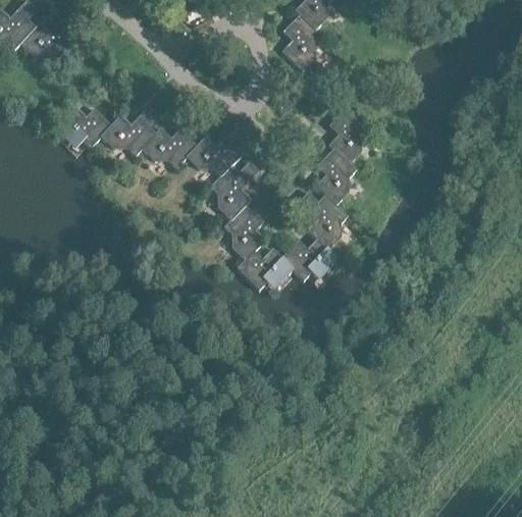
[(0,42),(6,42),(13,50),(19,43),(35,27),(28,19),(37,10),(27,0),(17,10),(5,22),(0,17),(0,15),(2,13),(0,10),(0,42)]
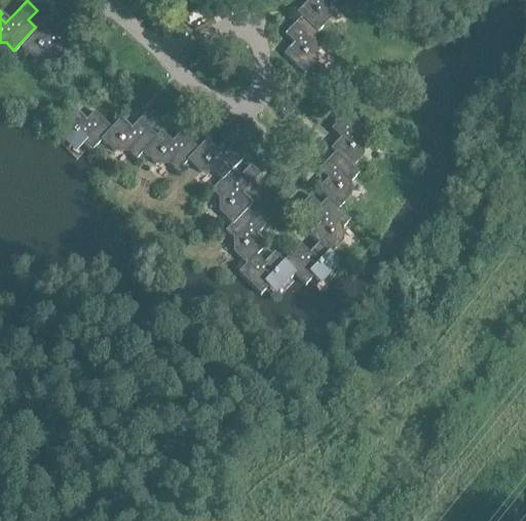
[(296,10),(301,14),(317,30),(317,29),(330,16),(330,2),(332,0),(307,0),(310,3),(304,9),(300,6),(296,10)]
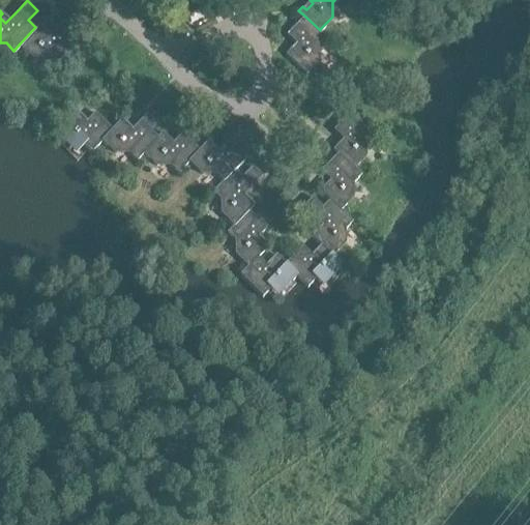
[(293,51),(290,47),(286,51),(306,71),(319,58),(319,44),(327,35),(320,29),(320,30),(303,15),(287,32),(299,45),(293,51)]
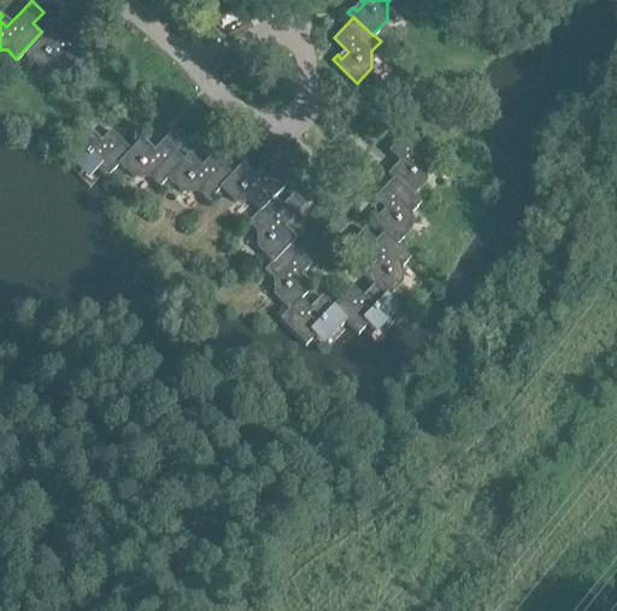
[(41,31),(23,51),(39,65),(56,65),(64,74),(89,47),(69,27),(54,42),(46,35),(51,30),(46,25),(41,31)]
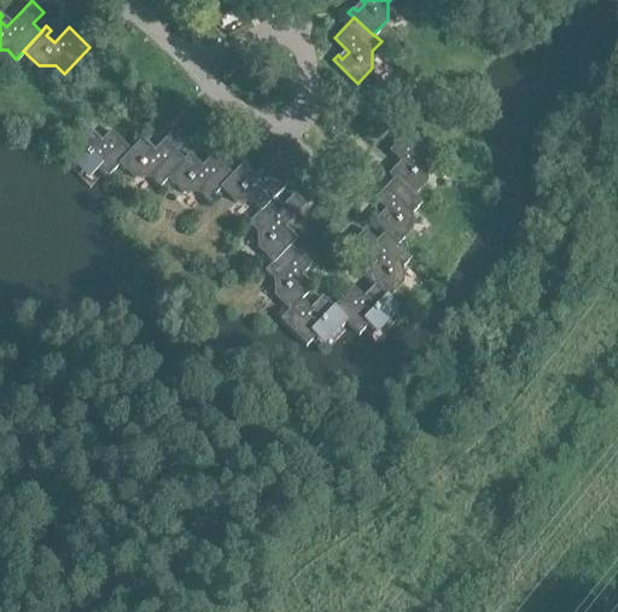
[(130,147),(118,161),(118,162),(133,176),(150,175),(159,185),(167,176),(167,175),(184,157),(175,149),(186,138),(174,126),(163,138),(149,153),(141,146),(145,141),(140,137),(130,147)]
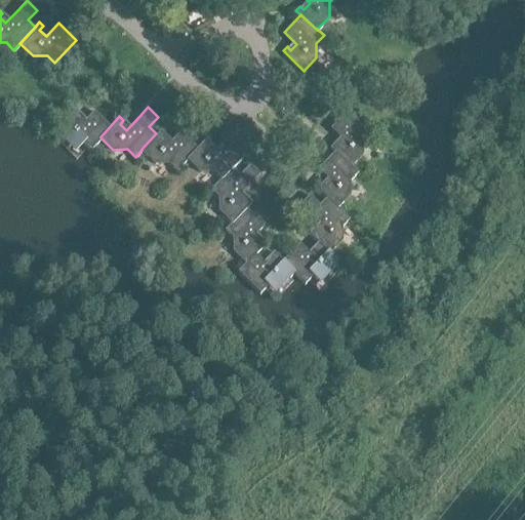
[(74,108),(54,128),(67,141),(82,141),(90,149),(101,137),(101,136),(111,125),(93,109),(81,122),(75,116),(78,112),(74,108)]
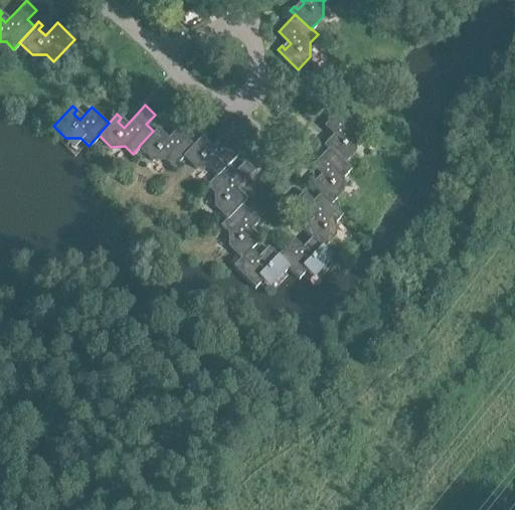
[(327,139),(323,143),(328,147),(344,162),(344,161),(356,149),(356,135),(363,128),(341,106),(324,124),(337,136),(331,142),(327,139)]
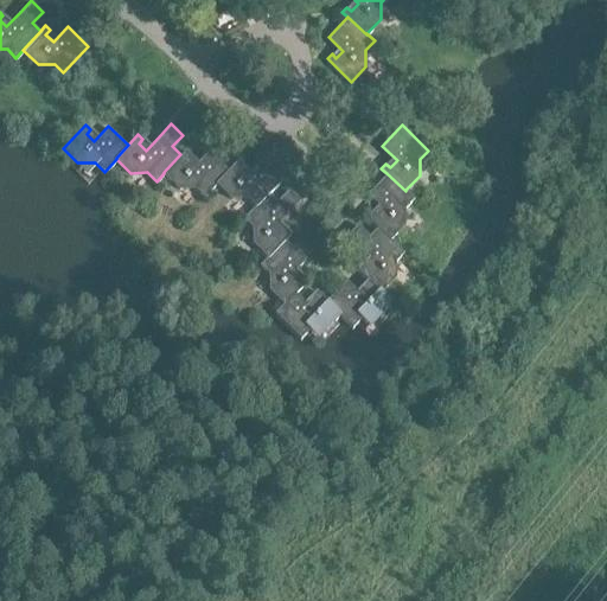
[(180,154),(164,172),(164,173),(179,186),(195,186),(204,196),(216,183),(216,181),(228,168),(208,149),(193,165),(186,158),(190,153),(185,148),(180,154)]
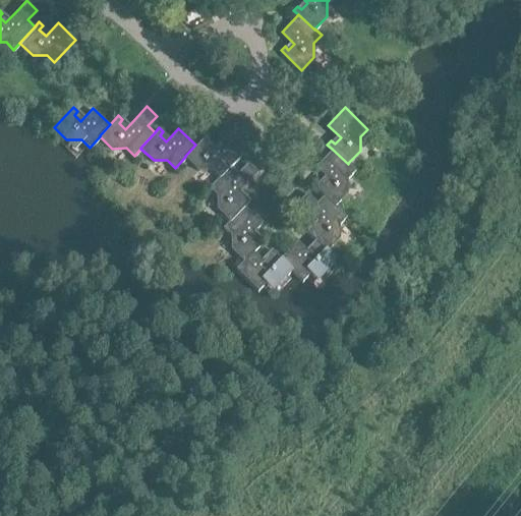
[(195,145),(185,156),(185,157),(198,168),(212,168),(219,175),(220,175),(230,164),(231,165),(241,154),(223,136),(211,150),(205,144),(208,139),(204,135),(195,145)]
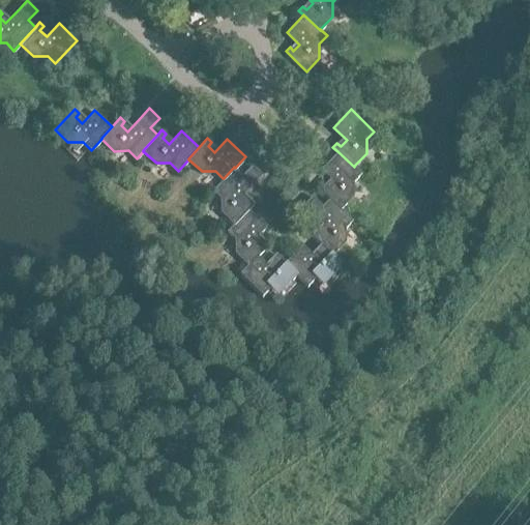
[(324,184),(320,188),(329,197),(341,207),(342,207),(354,195),(353,180),(361,172),(354,166),(354,167),(337,151),(321,169),(334,181),(328,187),(324,184)]
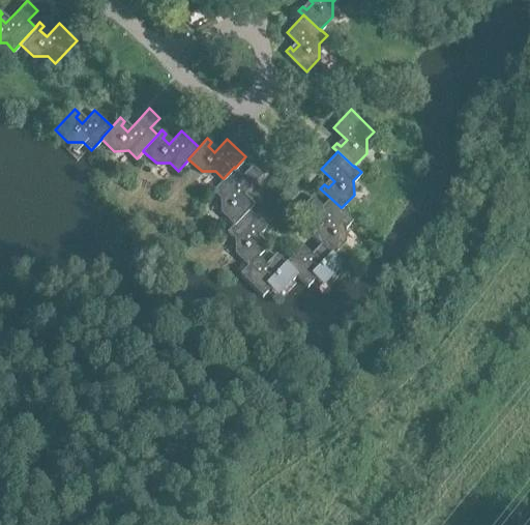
[(223,178),(212,188),(221,197),(221,210),(233,223),(234,224),(248,208),(249,208),(254,203),(249,199),(245,203),(239,197),(252,183),(261,174),(251,164),(241,174),(235,168),(234,167),(224,178),(223,178)]
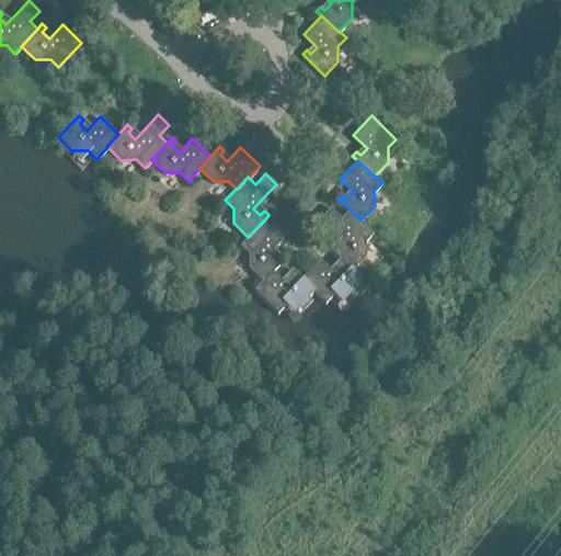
[(331,206),(320,217),(331,227),(345,240),(339,247),(334,244),(330,248),(340,258),(341,257),(353,269),(353,268),(366,254),(366,239),(374,230),(362,219),(361,219),(348,208),(342,216),(331,206)]
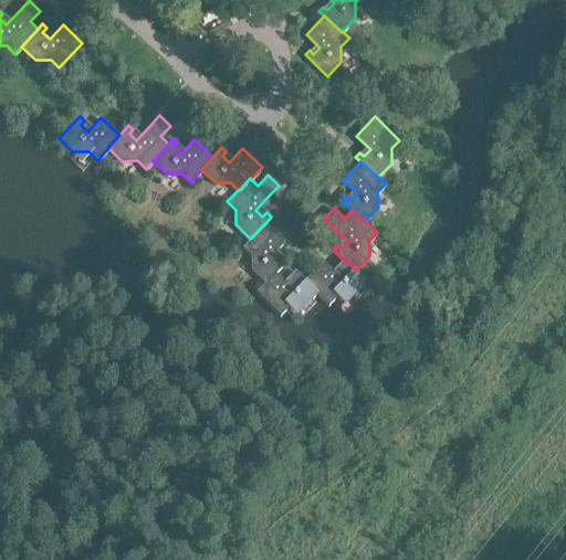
[(249,238),(242,245),(250,253),(251,268),(264,282),(265,282),(275,272),(286,261),(282,256),(278,261),(271,254),(284,240),(266,222),(265,222),(250,239),(249,238)]
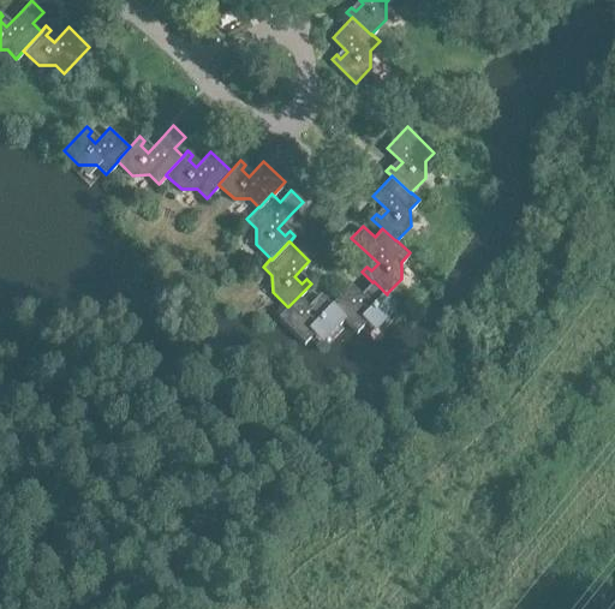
[(332,303),(345,316),(357,329),(366,320),(383,318),(398,304),(387,293),(387,294),(374,281),(372,282),(369,286),(374,290),(366,297),(351,282),(332,303)]
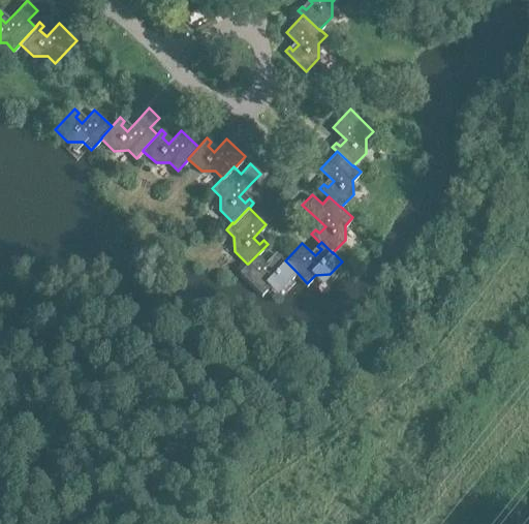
[(247,264),(240,271),(262,294),(271,284),(284,284),(297,272),(285,260),(276,251),(272,256),(276,259),(270,266),(257,254),(248,264),(247,264)]
